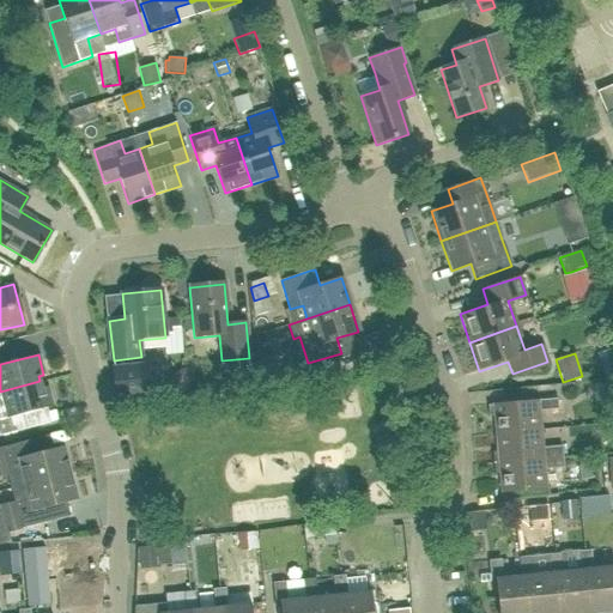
[(274,356),(258,358),(260,382),(277,381),(274,356)]
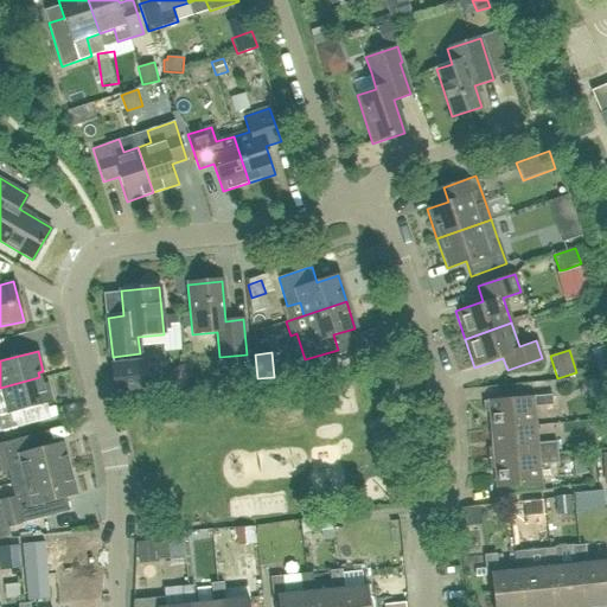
[(302,366),(307,383),(339,371),(333,356),(302,366)]
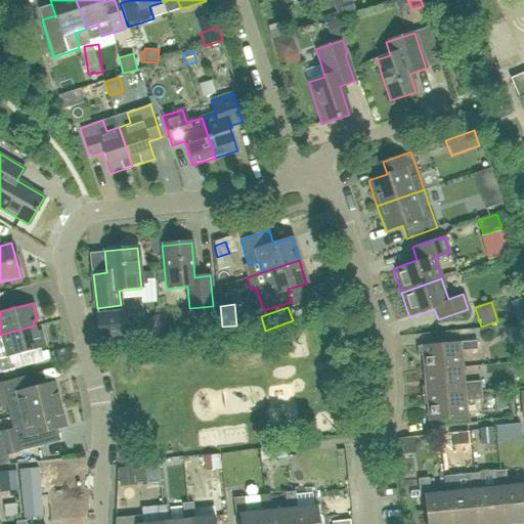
[(523,310),(514,315),(518,325),(523,323),(523,310)]
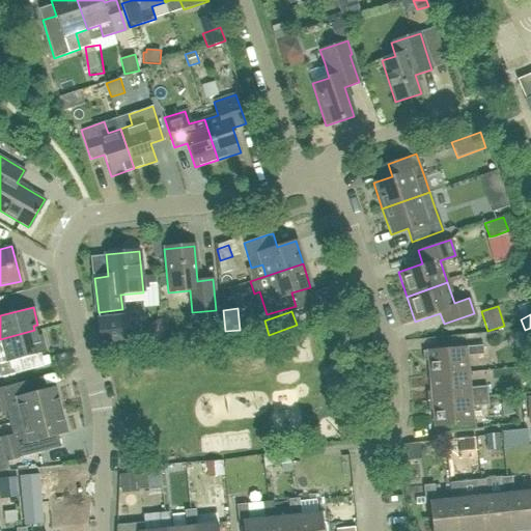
[(99,319),(102,344),(131,341),(129,316),(99,319)]
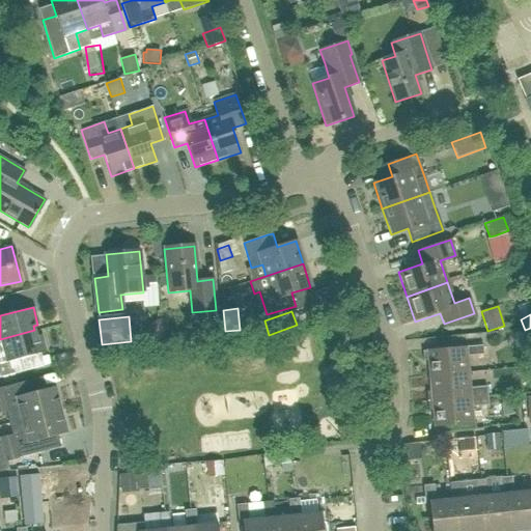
[(0,378),(23,371),(20,359),(45,352),(40,335),(36,336),(34,330),(0,339),(0,378)]
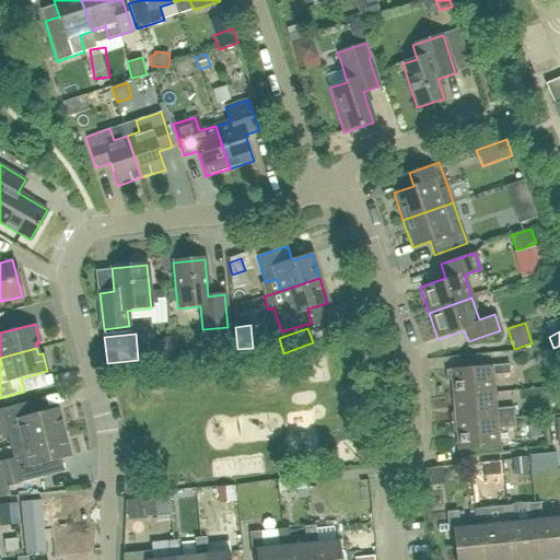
[(559,349),(550,350),(552,374),(559,373),(559,349)]
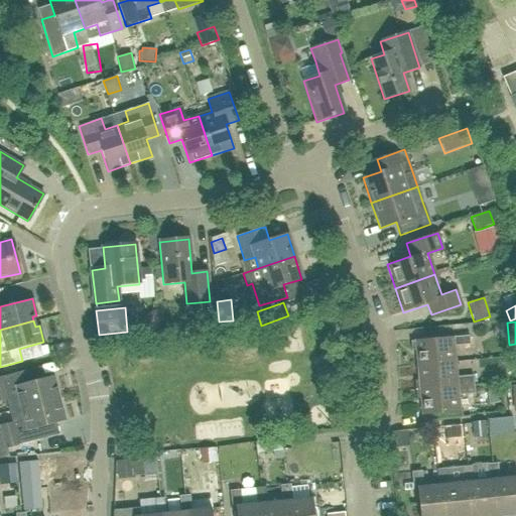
[(469,336),(453,337),(409,340),(410,350),(415,350),(416,365),(455,362),(454,346),(470,345),(469,336)]
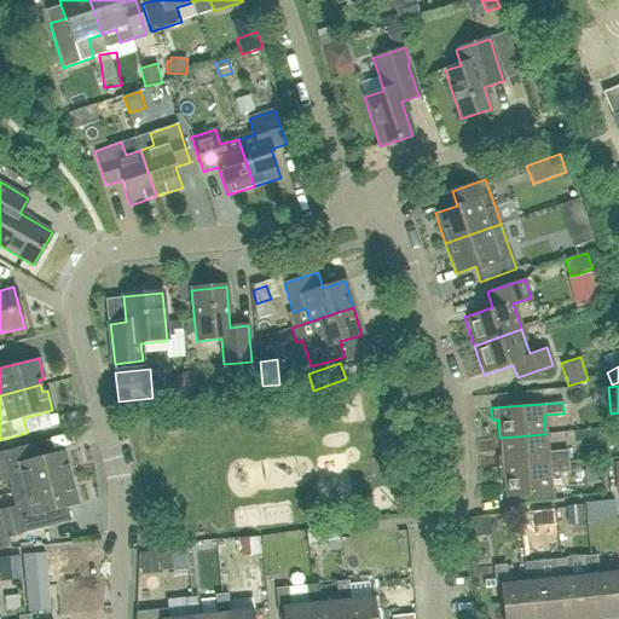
[(545,434),(499,438),(502,456),(496,457),(497,468),(568,462),(567,450),(547,452),(545,434)]
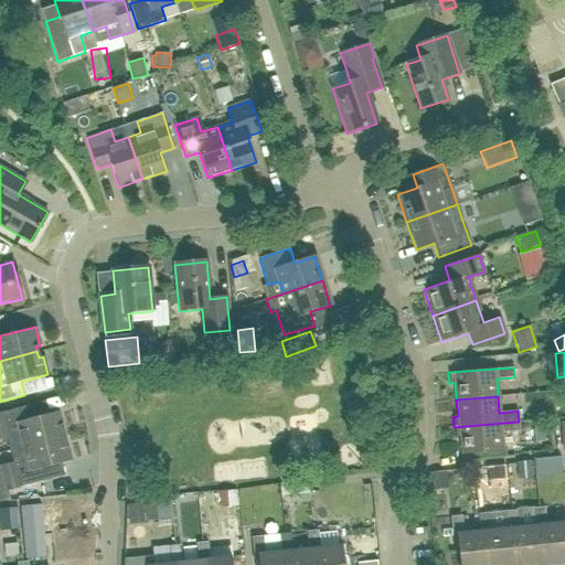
[(0,413),(0,440),(7,439),(10,450),(64,436),(59,412),(29,419),(25,406),(0,413)]
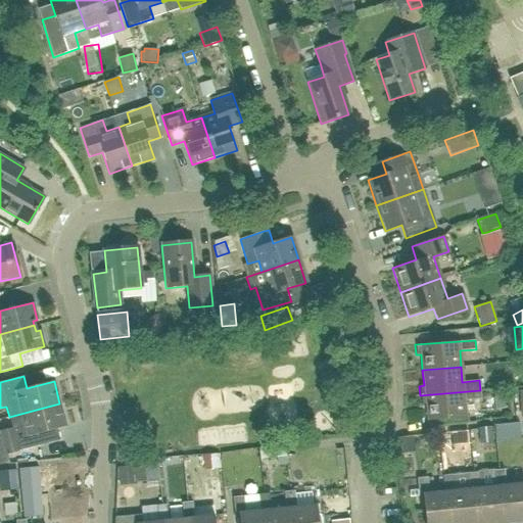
[(465,417),(464,400),(481,398),(480,390),(420,395),(421,405),(425,405),(426,420),(465,417)]
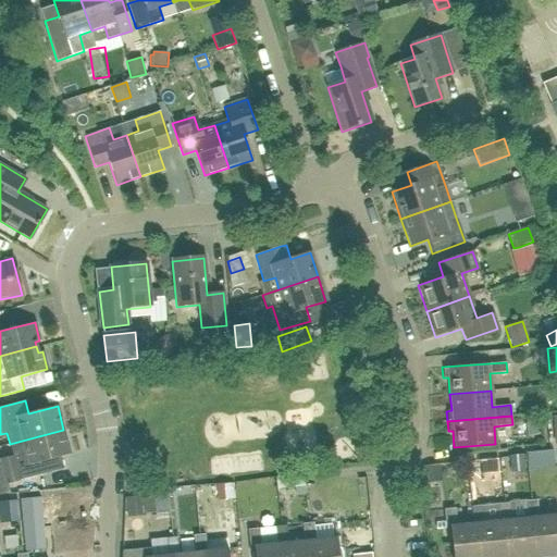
[(13,456),(0,459),(0,460),(7,484),(20,481),(20,480),(45,473),(41,460),(70,453),(63,430),(10,444),(13,456)]
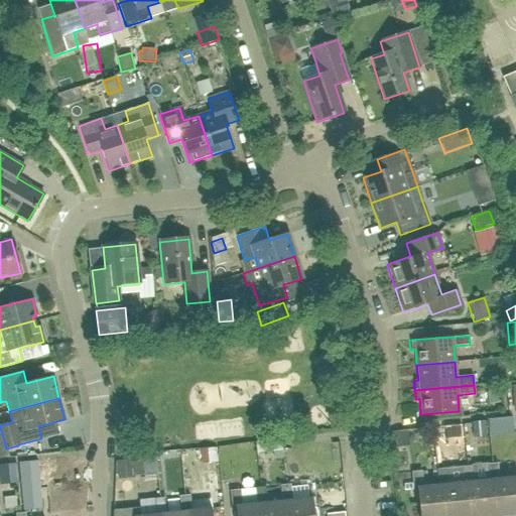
[(512,417),(488,419),(490,435),(514,433),(512,417)]
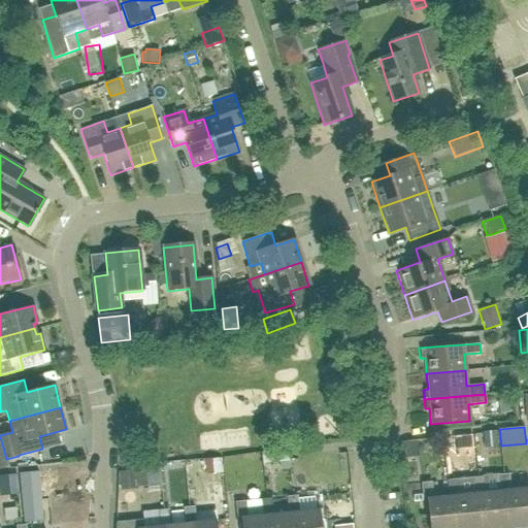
[(496,430),(483,432),(485,448),(497,447),(496,430)]
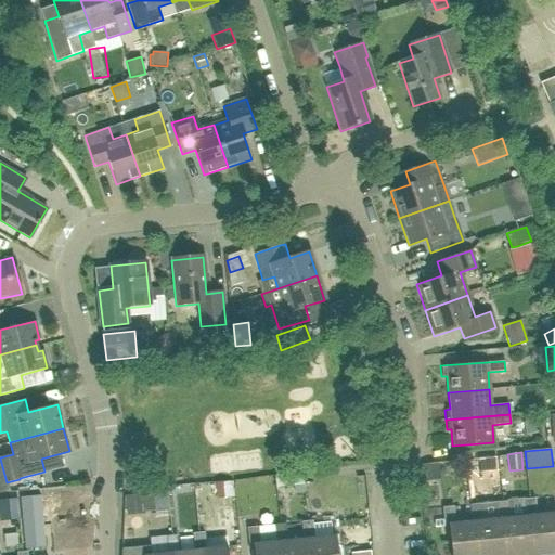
[(498,456),(477,459),(479,480),(500,478),(498,456)]
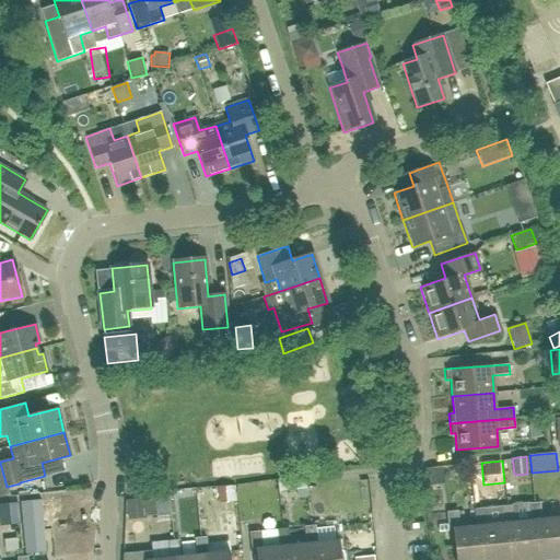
[(477,464),(469,464),(470,477),(478,476),(477,464)]
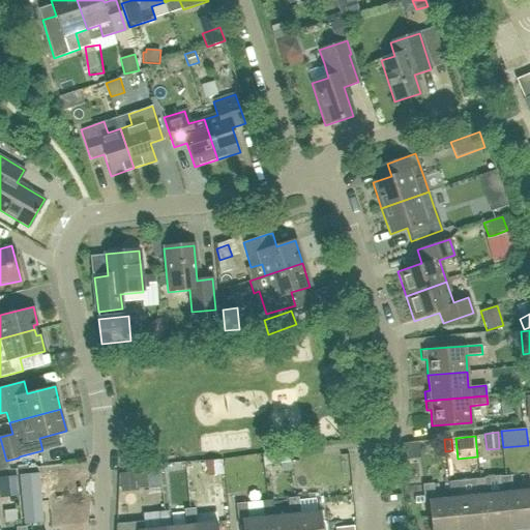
[(419,442),(402,444),(404,461),(421,459),(419,442)]
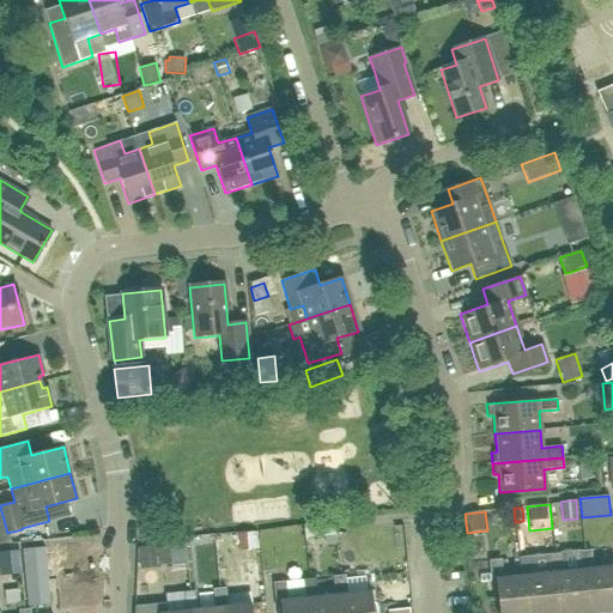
[(256,530),(237,533),(240,551),(258,548),(256,530)]
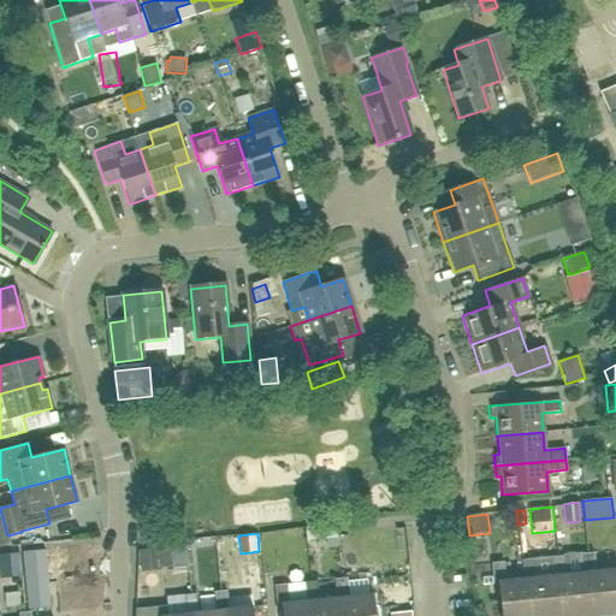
[(337,538),(325,539),(326,546),(326,549),(337,548),(337,538)]
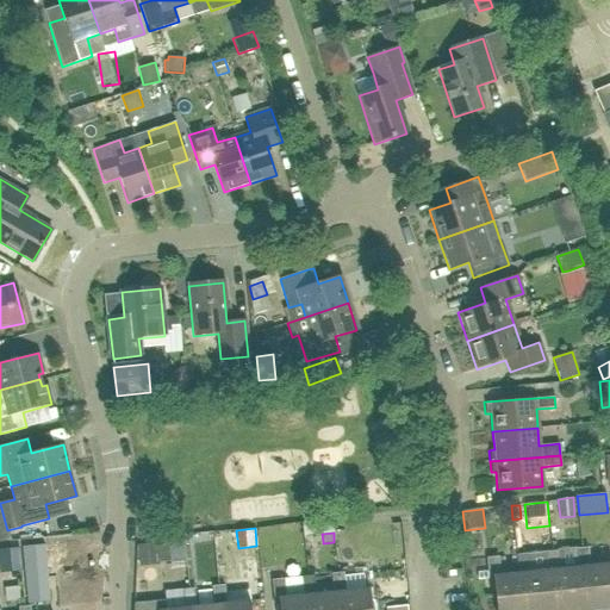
[(55,543),(56,564),(94,560),(92,540),(55,543)]
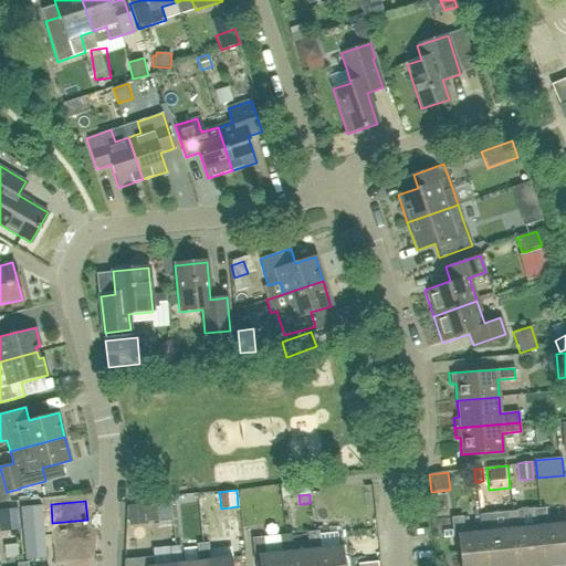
[(170,501),(156,503),(158,523),(173,521),(170,501)]
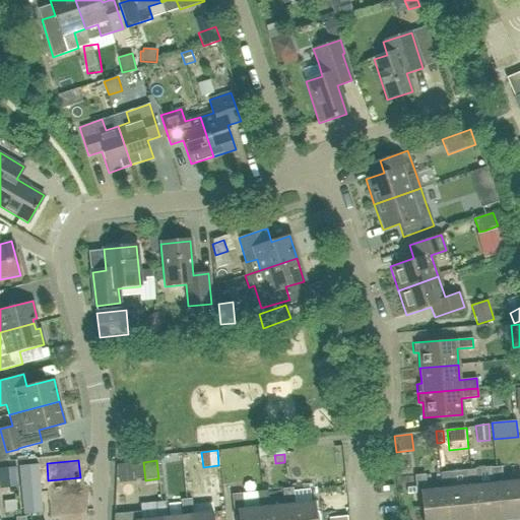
[(131,463),(117,465),(119,483),(133,481),(131,463)]
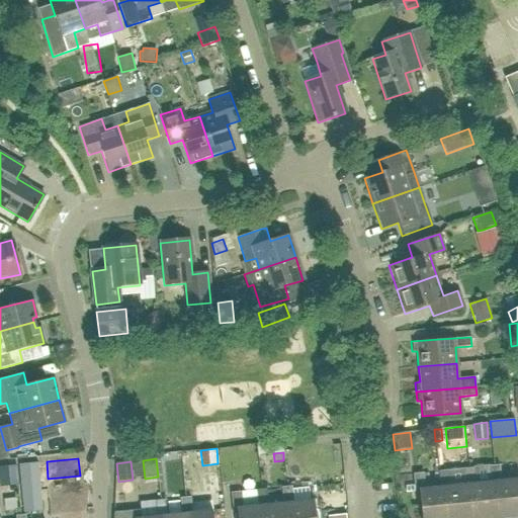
[(17,464),(0,466),(0,487),(19,485),(17,464)]
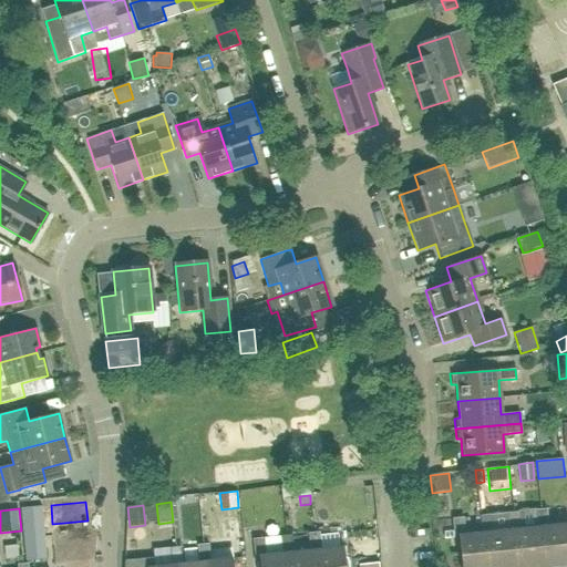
[(542,525),(545,566),(566,564),(566,522),(547,525),(545,508),(535,509),(536,525),(542,525)]
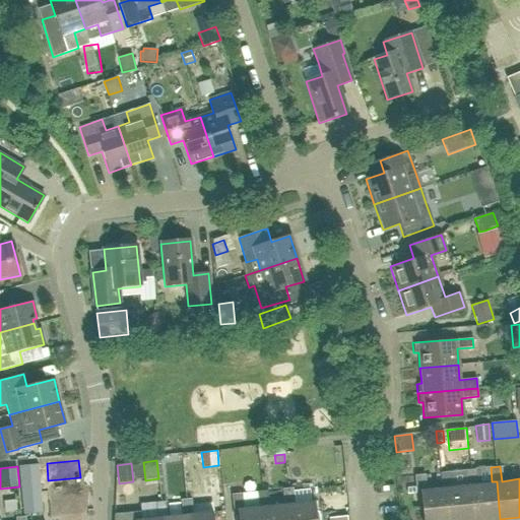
[(471,484),(474,519),(493,519),(500,519),(497,481),(492,481),(475,483),(474,468),(464,469),(465,485),(471,484)]
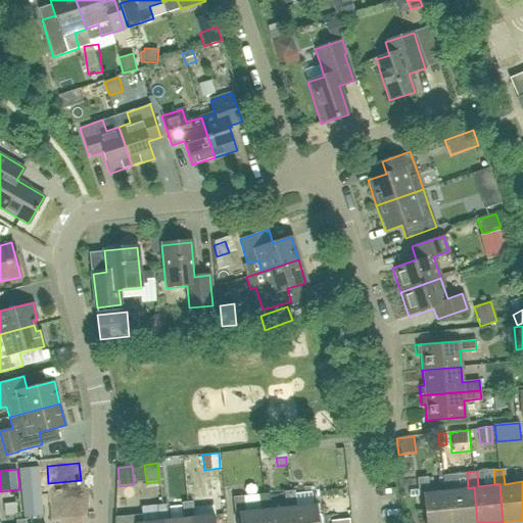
[(448,489),(450,522),(477,522),(474,487),(468,488),(453,489),(452,473),(440,474),(442,490),(448,489)]
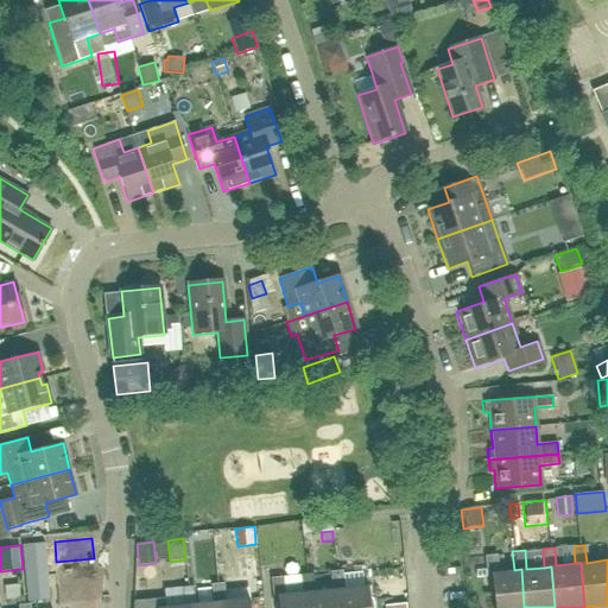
[(524,607),(521,569),(514,570),(496,571),(495,553),(483,555),(486,576),(491,575),(493,607),(524,607)]
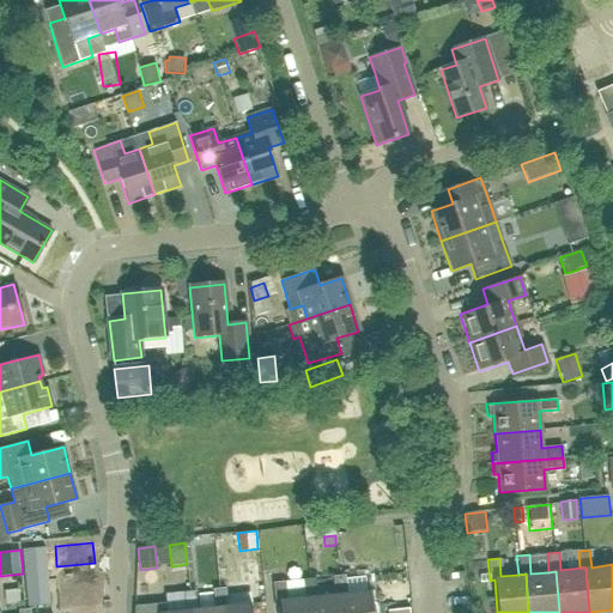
[(339,594),(341,612),(371,612),(370,590),(346,594),(344,575),(332,576),(334,595),(339,594)]
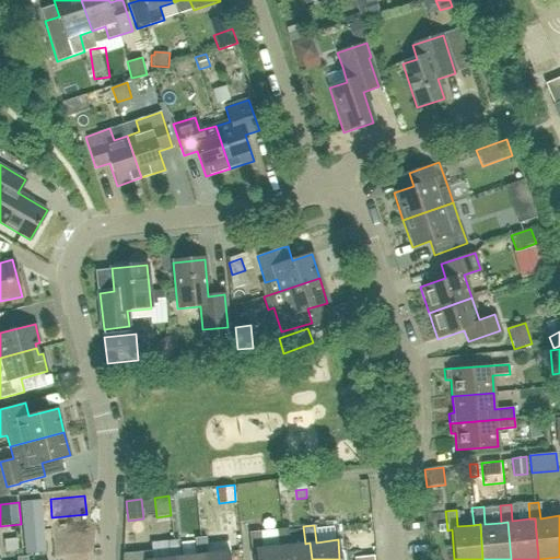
[(201,555),(201,559),(230,559),(229,551),(207,553),(205,537),(208,537),(207,527),(199,528),(200,537),(195,538),(197,555),(201,555)]
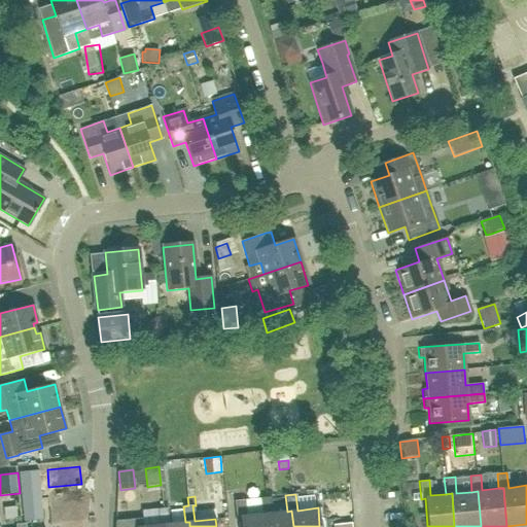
[(20,503),(19,503),(21,524),(41,523),(39,501),(37,502),(36,497),(20,498),(20,503)]
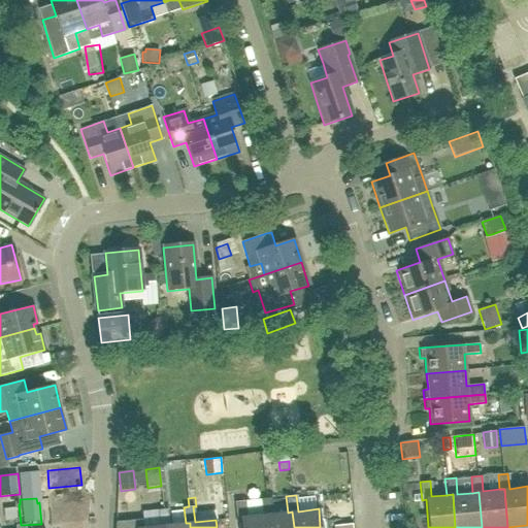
[(266,515),(267,527),(294,527),(292,512),(288,513),(272,515),(270,498),(261,499),(262,516),(266,515)]
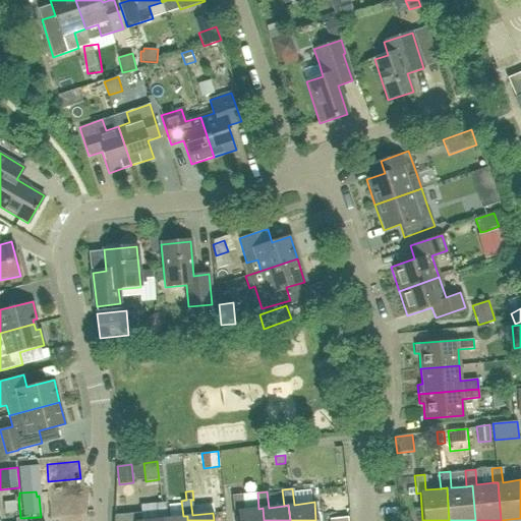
[(264,520),(263,508),(258,509),(243,510),(241,495),(231,496),(233,513),(237,513),(238,520),(264,520)]
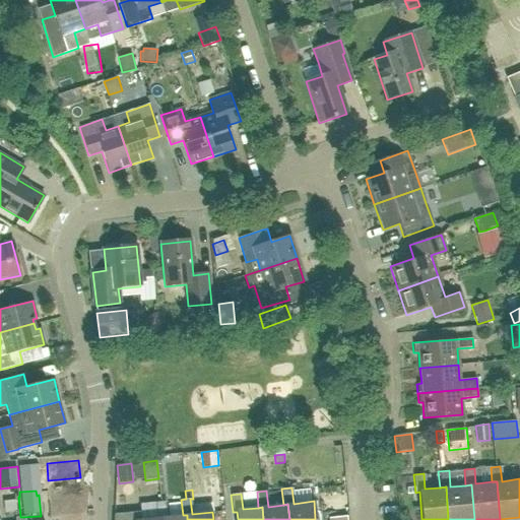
[(161,518),(160,519),(187,519),(187,515),(183,515),(168,517),(166,502),(155,503),(157,519),(161,518)]
